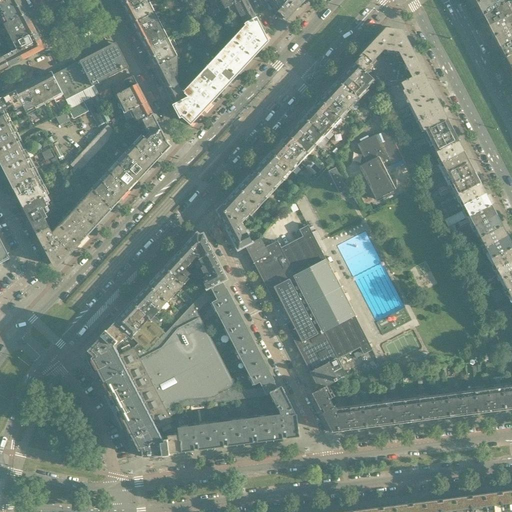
[(19,0),(7,0),(0,4),(0,14),(21,4),(19,0)]
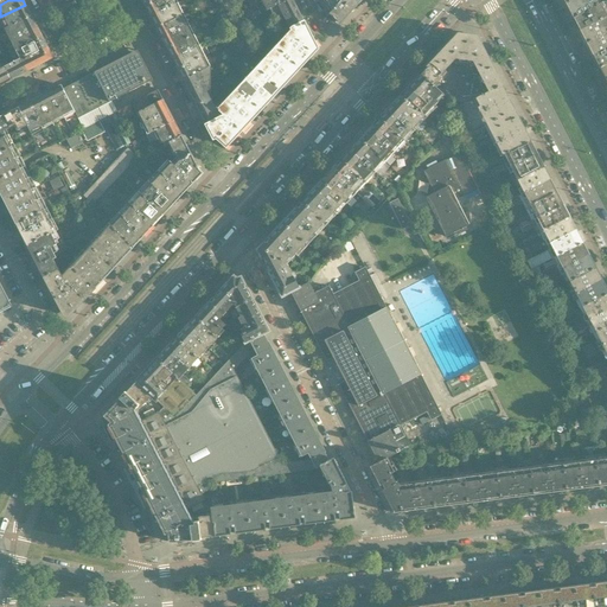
[(174,0),(157,0),(146,6),(152,17),(177,4),(174,0)]
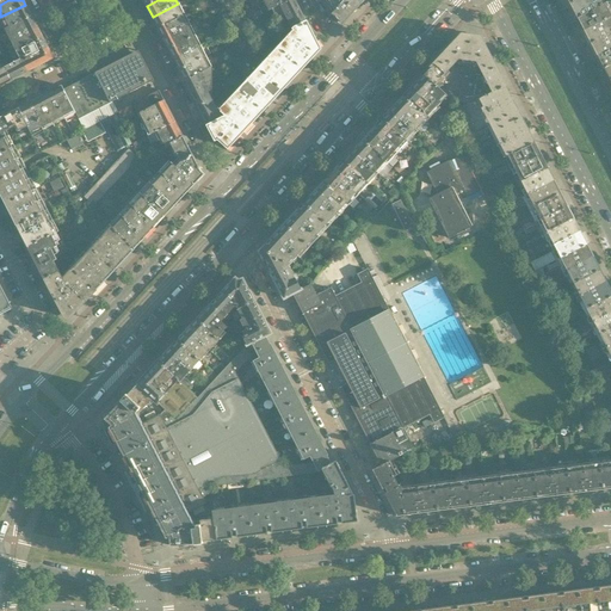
[(221,0),(220,1),(227,14),(232,11),(226,0),(221,0)]
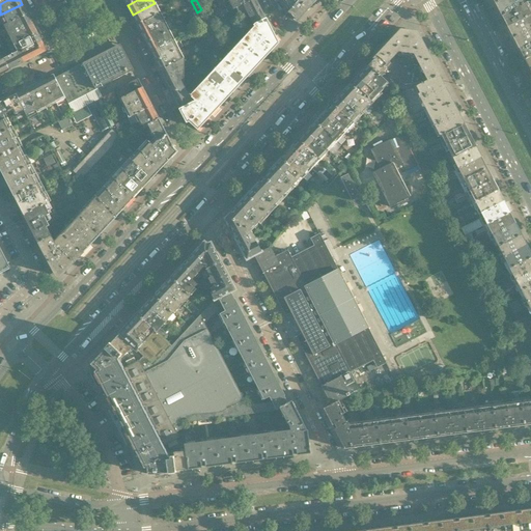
[(227,0),(226,0),(231,9),(235,7),(250,0),(227,0)]
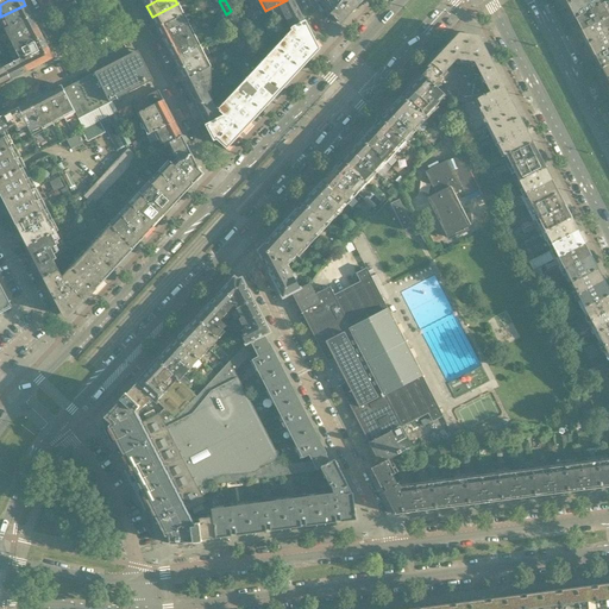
[(292,0),(287,0),(270,8),(272,12),(284,17),(297,10),(292,0)]
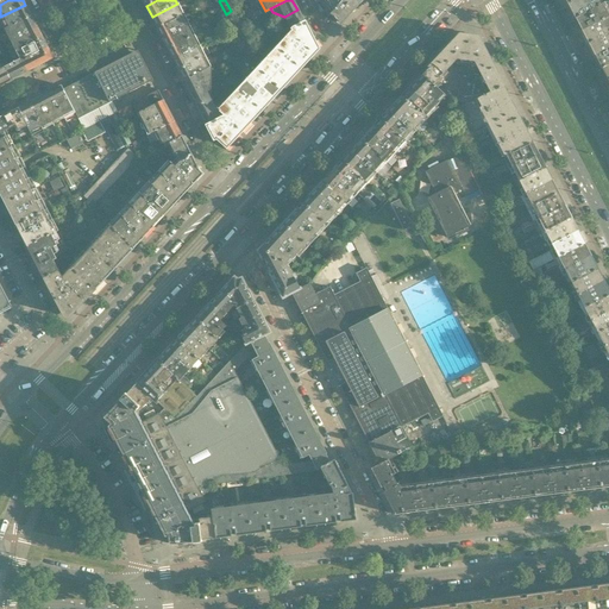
[(324,0),(331,12),(331,13),(343,0),(324,0)]
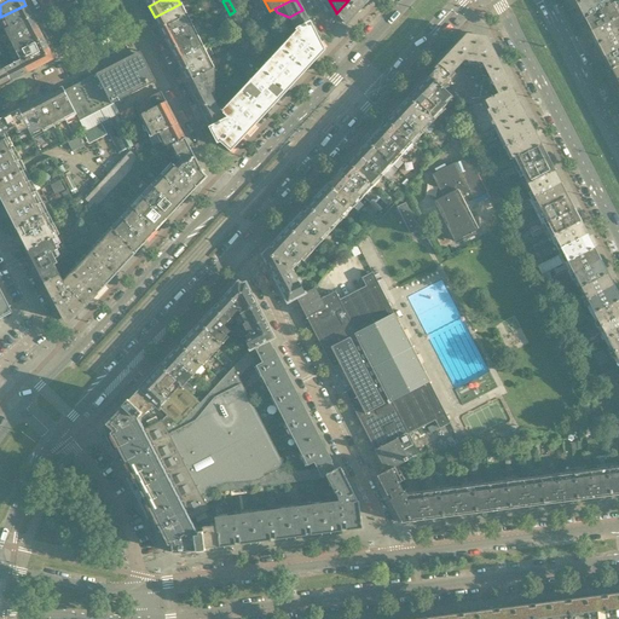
[(360,0),(348,0),(336,13),(336,12),(335,15),(346,24),(365,4),(360,0)]
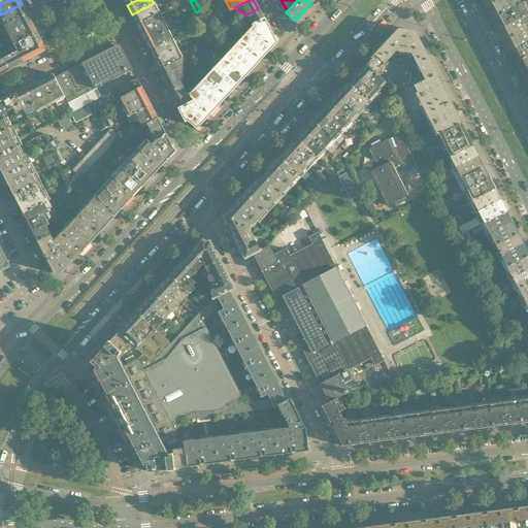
[(498,0),(492,4),(498,15),(520,4),(518,0),(515,2),(514,0),(498,0)]
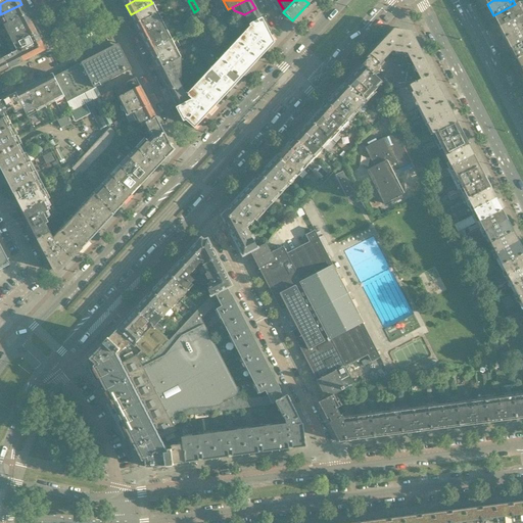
[(500,27),(522,13),(522,9),(519,2),(515,4),(493,15),(500,27)]
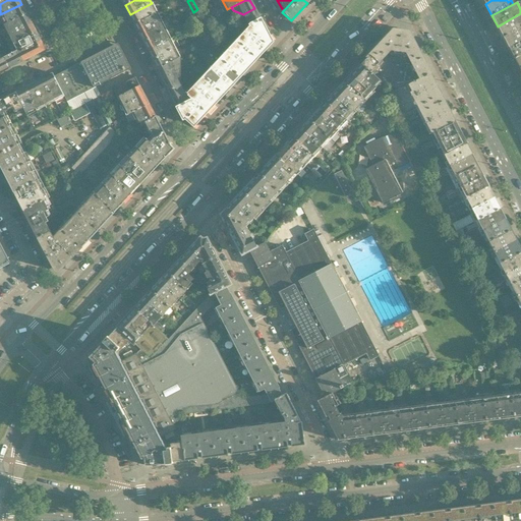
[(152,3),(130,14),(134,23),(157,12),(152,3)]
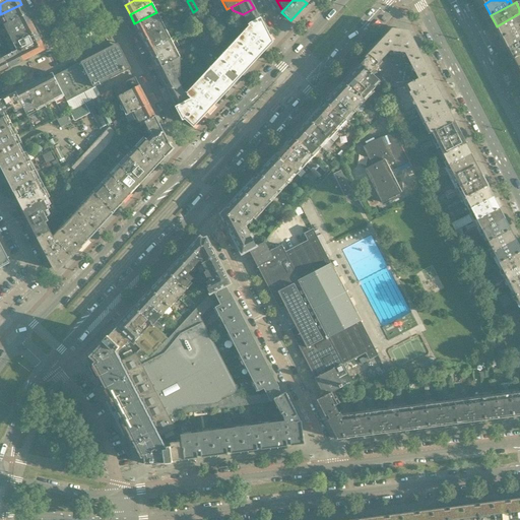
[(21,4),(0,14),(0,17),(4,24),(26,13),(21,4)]
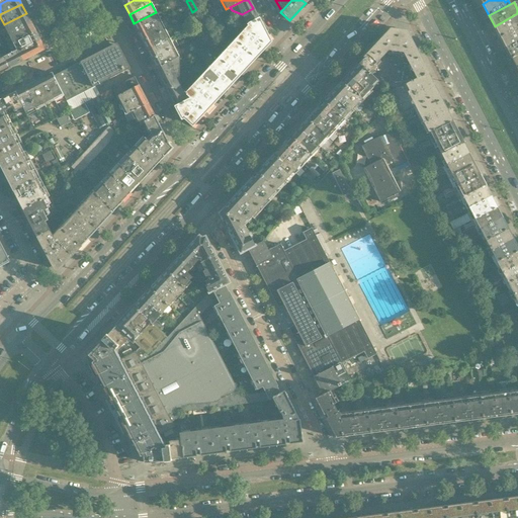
[(259,19),(253,8),(242,14),(247,24),(249,24),(259,19)]
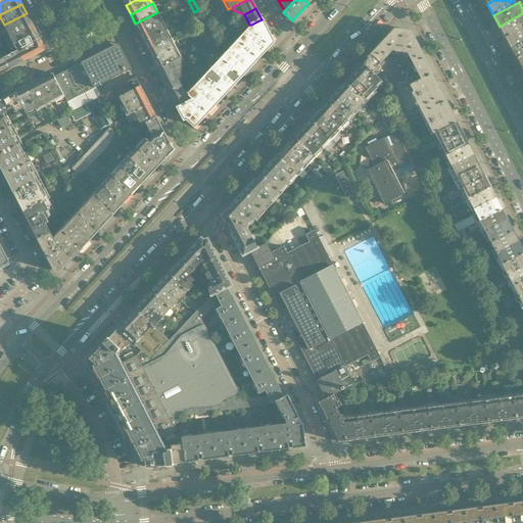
[(157,12),(135,24),(140,32),(161,20),(157,12)]
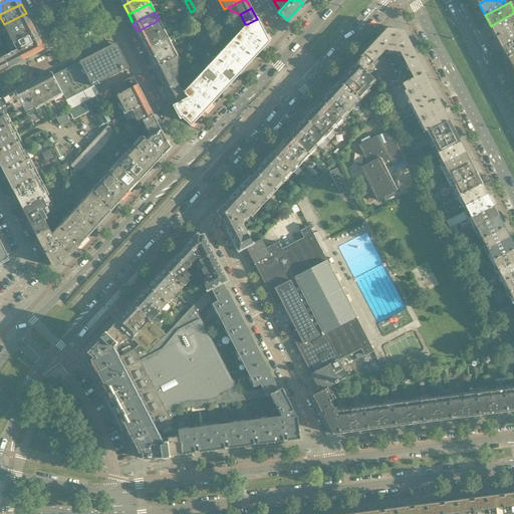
[(26,13),(4,24),(8,33),(31,21),(26,13)]
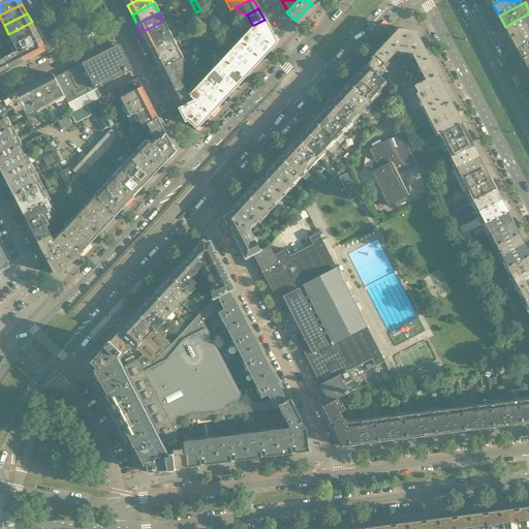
[(510,37),(528,28),(528,13),(505,27),(510,37)]
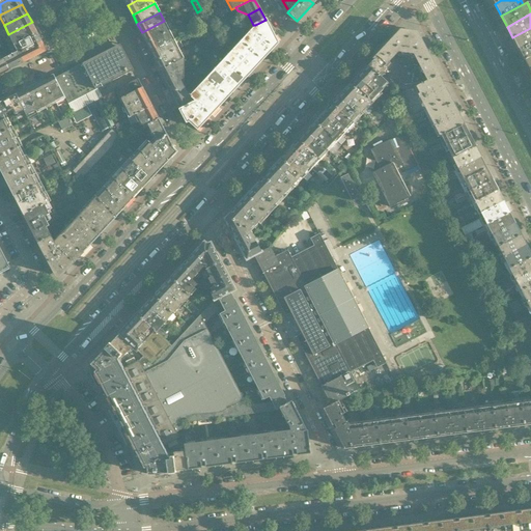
[(277,43),(266,20),(255,25),(253,25),(240,39),(261,60),(277,43)]
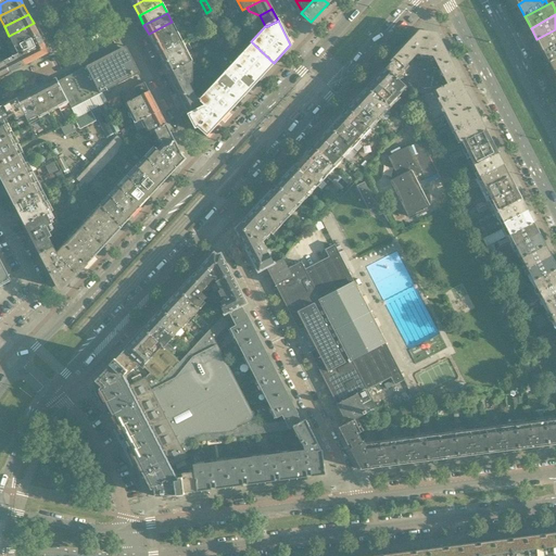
[(172,22),(149,34),(153,43),(177,32),(172,22)]
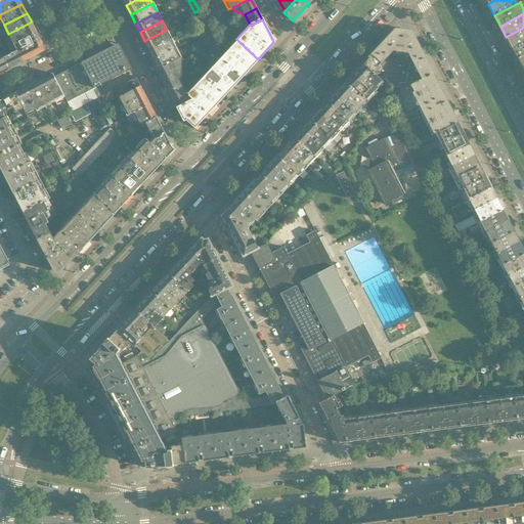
[(32,22),(8,34),(13,43),(36,31),(32,22)]
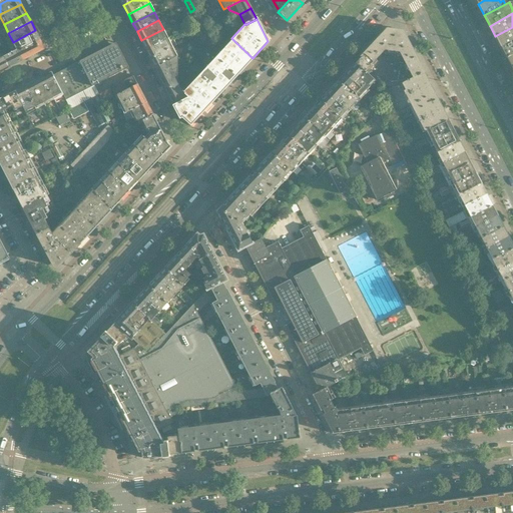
[(501,47),(512,40),(512,27),(495,36),(501,47)]
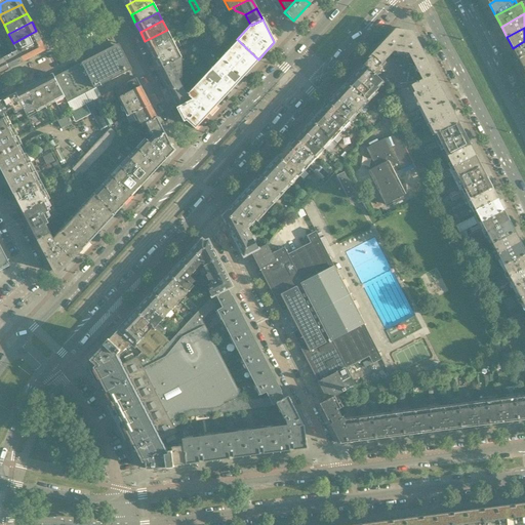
[(167,30),(145,41),(150,50),(171,39),(167,30)]
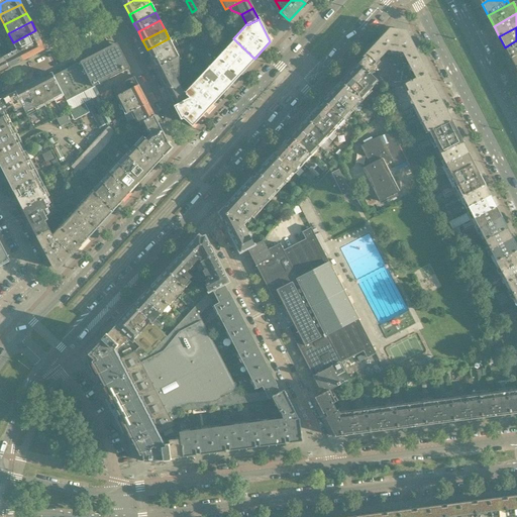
[(405,31),(398,30),(390,29),(375,46),(386,57),(402,60),(399,88),(403,85),(409,96),(407,97),(412,107),(437,95),(405,31)]
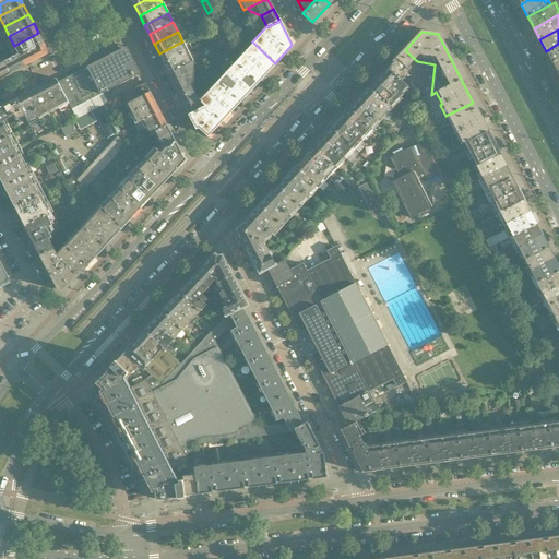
[(20,56),(44,44),(38,33),(14,46),(18,54),(19,54),(20,56)]
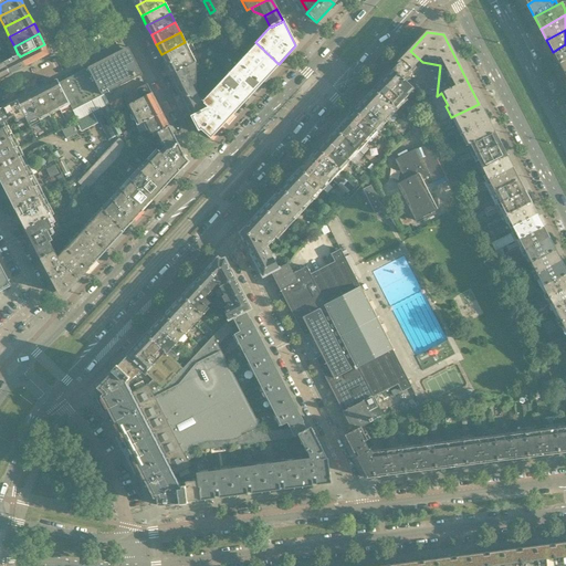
[(185,42),(161,54),(167,64),(190,52),(185,42)]
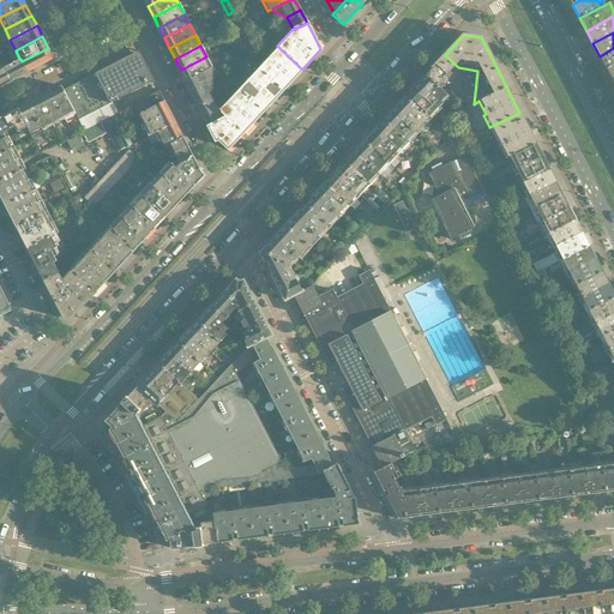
[(302,70),(277,46),(257,67),(282,90),(302,70)]
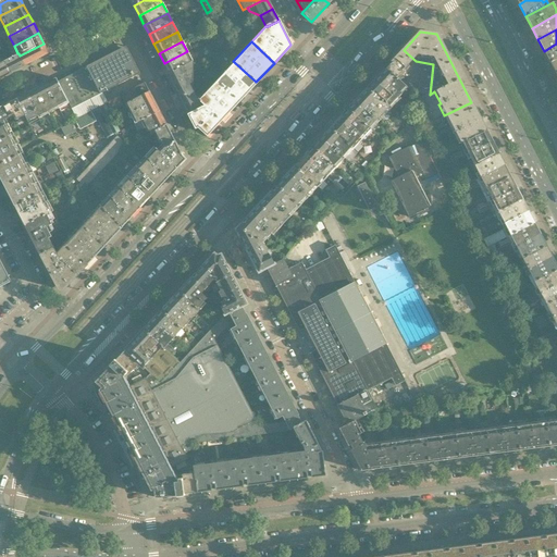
[(46,54),(47,50),(44,44),(20,56),(25,65),(46,54)]
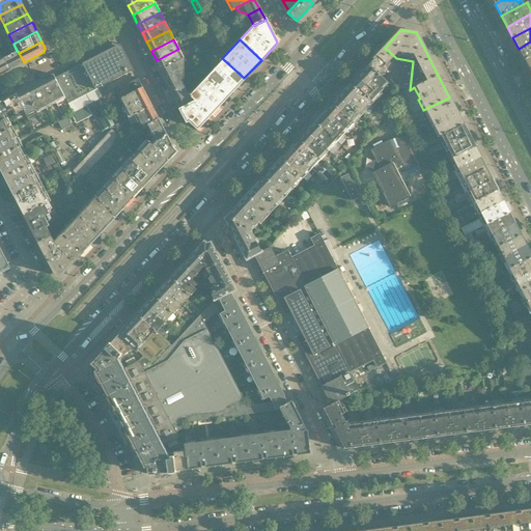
[(530,42),(519,49),(524,59),(530,55),(530,42)]
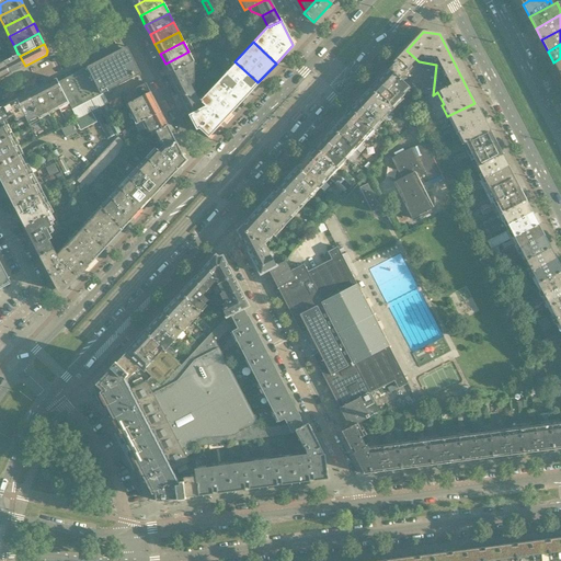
[(88,67),(90,70),(75,78),(72,75),(58,82),(57,82),(68,104),(71,110),(141,73),(127,46),(88,67)]
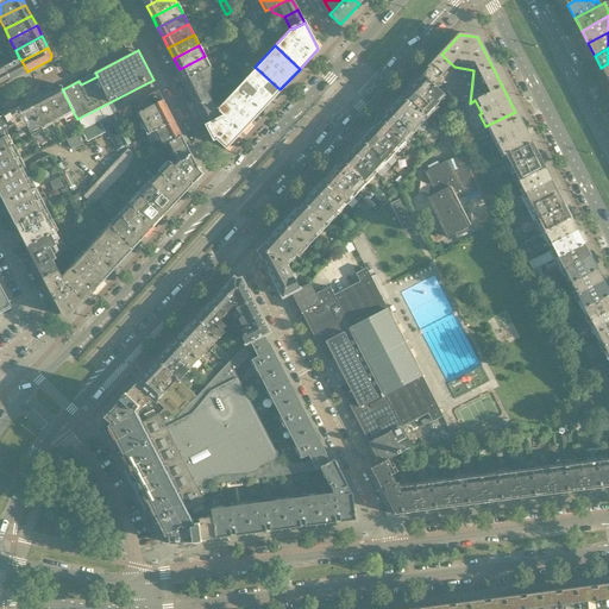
[(441,55),(424,75),(444,94),(450,100),(470,104),(473,70),(454,67),(441,55)]
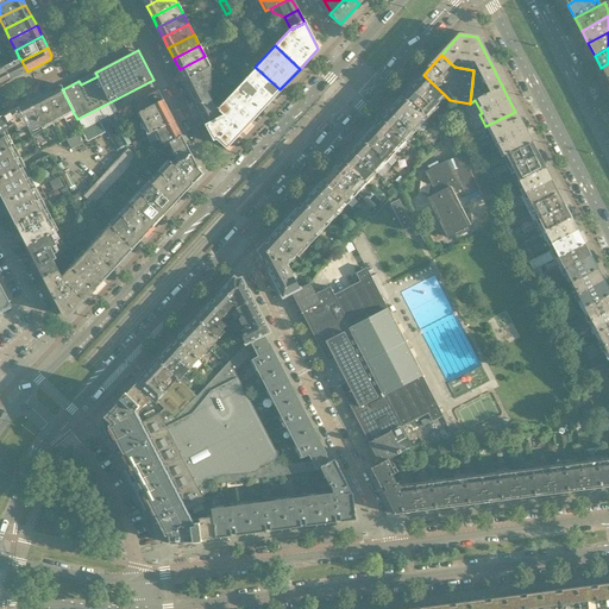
[(205,56),(180,69),(184,80),(209,67),(205,56)]
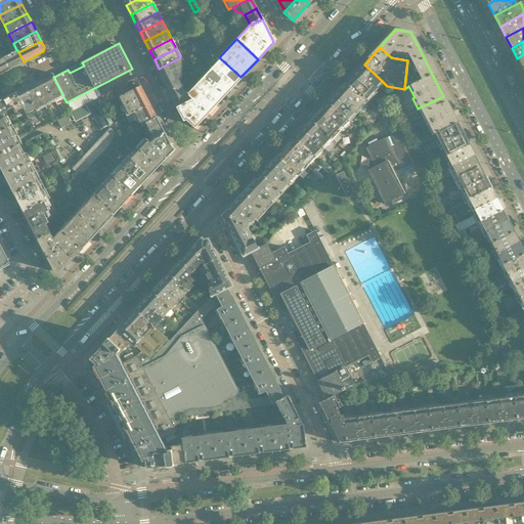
[(24,61),(18,52),(17,50),(16,50),(3,57),(9,69),(24,61)]
